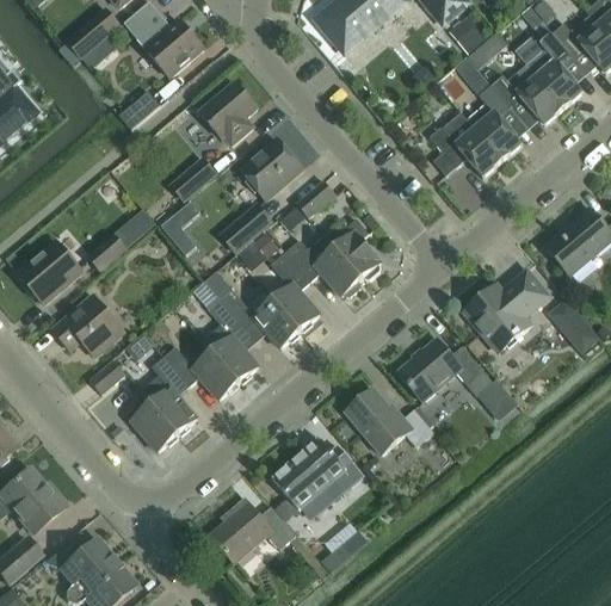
[(171,25),(149,0),(124,22),(170,76),(186,62),(204,48),(179,19),(171,25)]
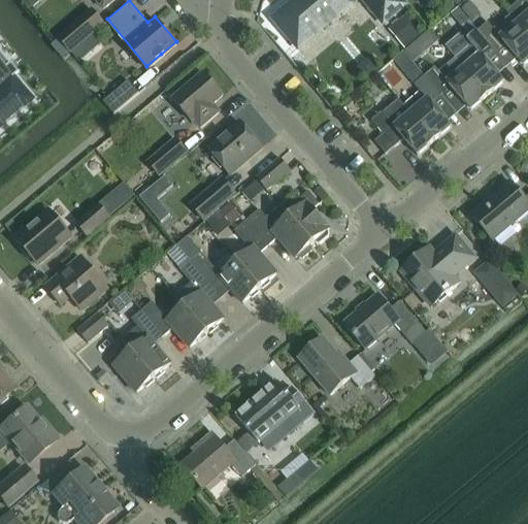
[(290,0),(272,15),(297,45),(352,0),(290,0)]
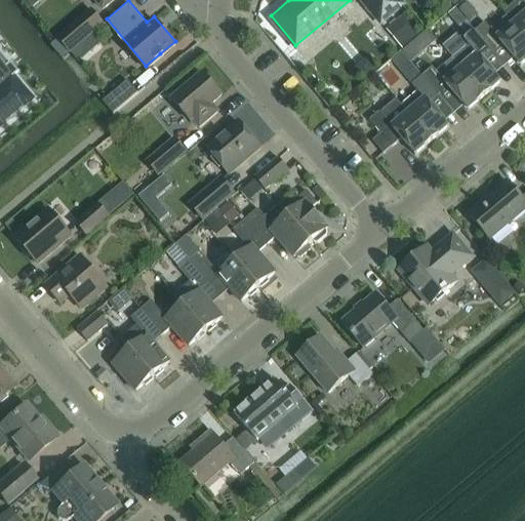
[(364,0),(381,19),(403,1),(402,0),(364,0)]
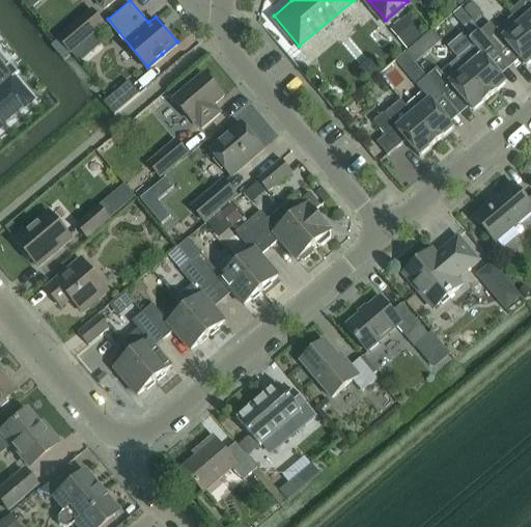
[(472,0),(463,7),(470,16),(479,7),(474,0),(472,0)]
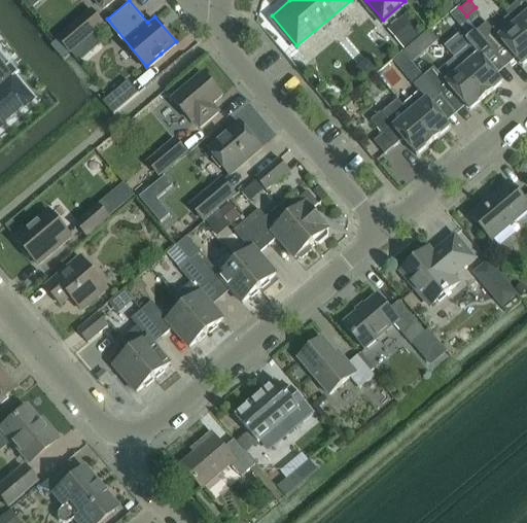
[(515,0),(504,9),(507,12),(507,11),(526,34),(526,0),(515,0)]
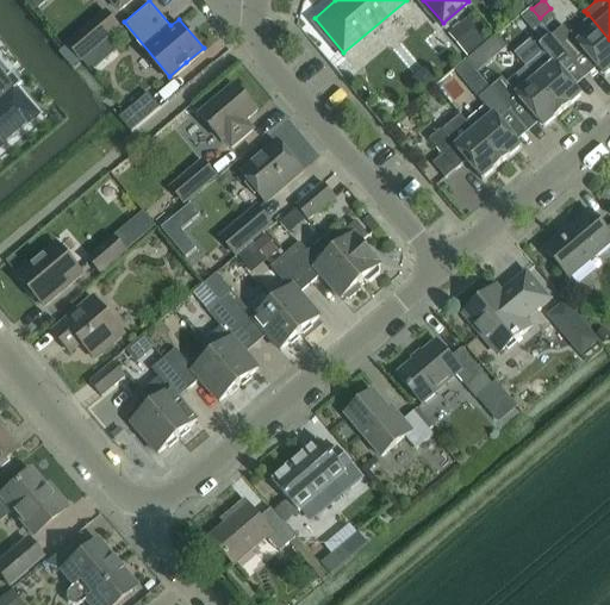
[(106,6),(66,39),(81,57),(122,24),(106,6)]
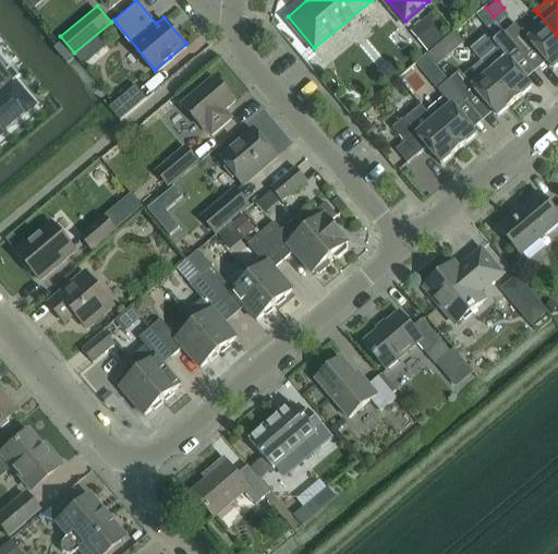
[(557,36),(537,12),(537,13),(521,26),(516,20),(505,29),(522,50),(532,41),(553,65),(557,61),(557,36)]
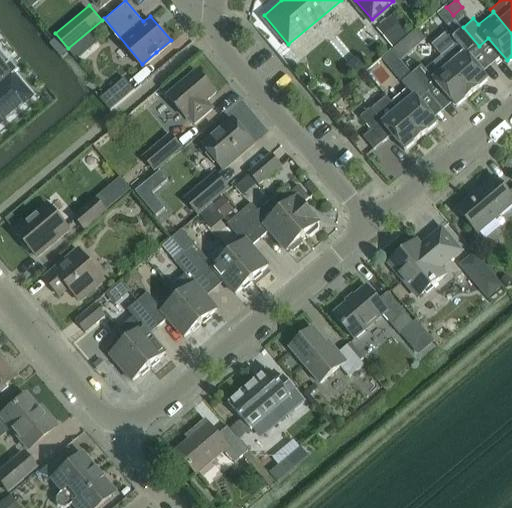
[(472,90),(489,76),(470,54),(479,46),(463,27),(453,35),(456,40),(441,53),(472,90)]
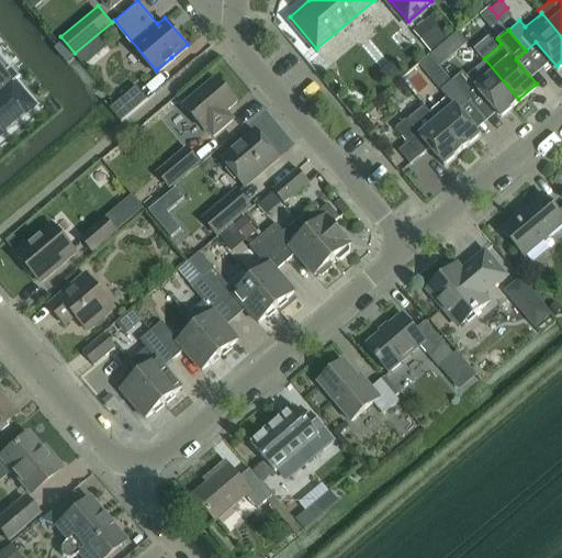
[(96,51),(108,42),(102,34),(89,43),(96,51)]
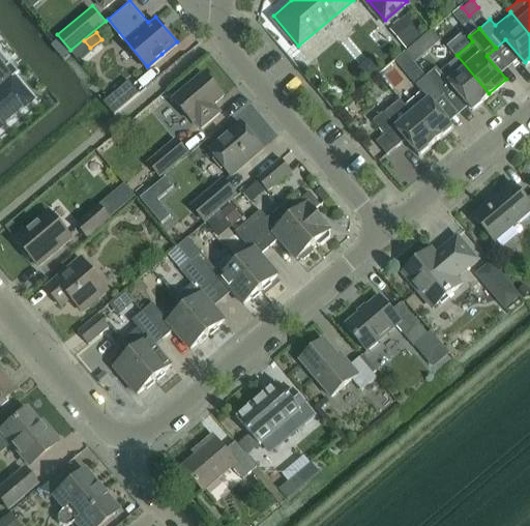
[(489,93),(457,55),(440,68),(436,63),(425,72),(443,92),(452,84),(472,108),(489,93)]
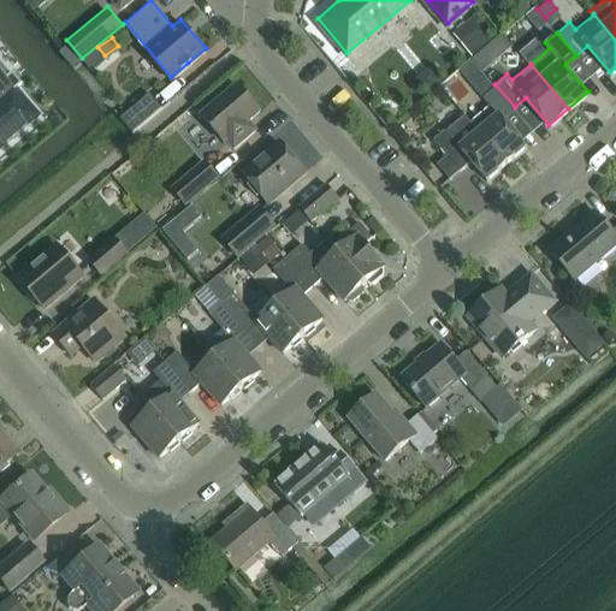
[(0,142),(36,112),(15,85),(19,81),(10,69),(5,73),(0,67),(0,142)]
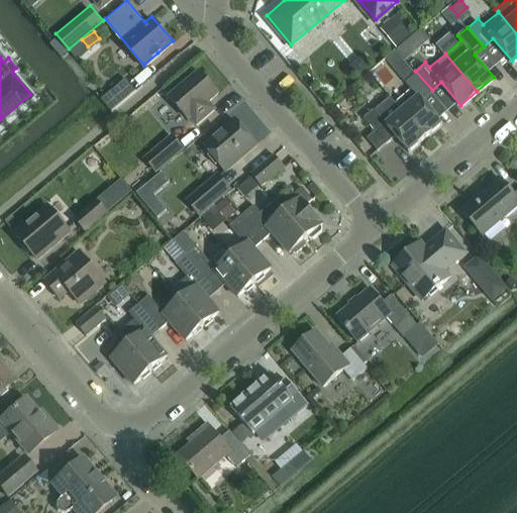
[(196,121),(214,107),(207,99),(217,91),(199,69),(170,94),(188,116),(190,114),(196,121)]
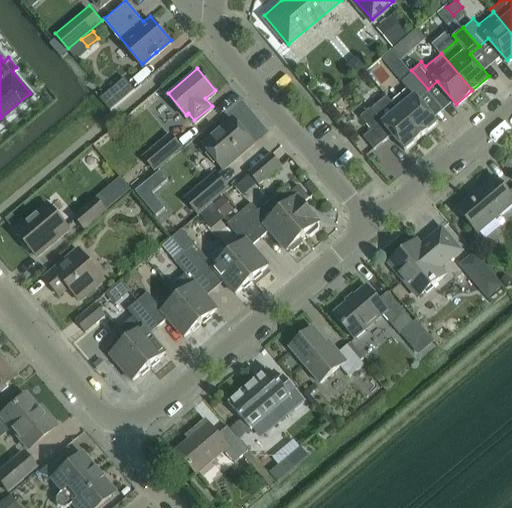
[(437,119),(418,97),(428,89),(411,70),(401,78),(407,85),(391,99),(397,107),(398,106),(421,133),(437,119)]
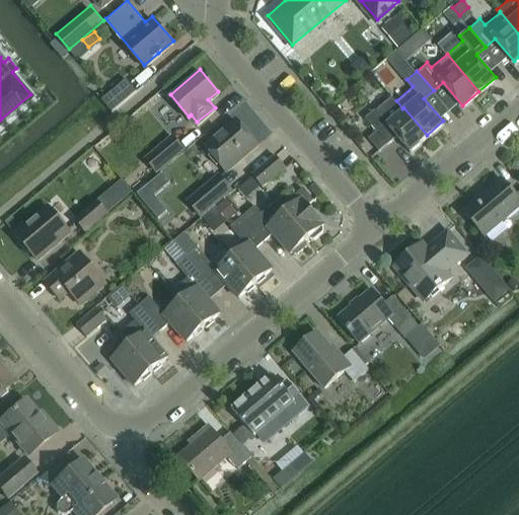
[(112,109),(136,88),(126,76),(101,96),(112,109)]
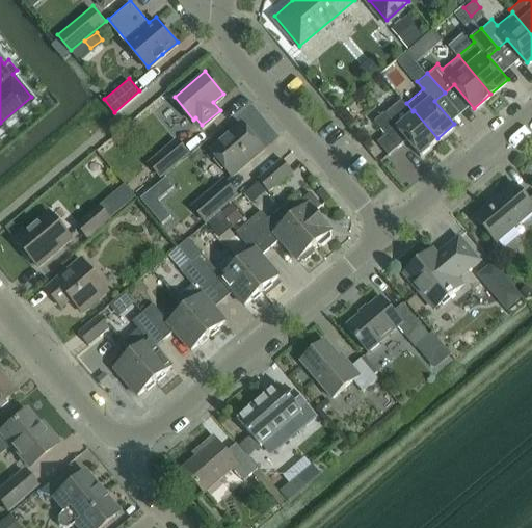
[(413,111),(406,103),(401,97),(386,110),(384,109),(374,117),(386,132),(377,138),(389,152),(406,137),(420,153),(437,138),(414,110),(413,111)]
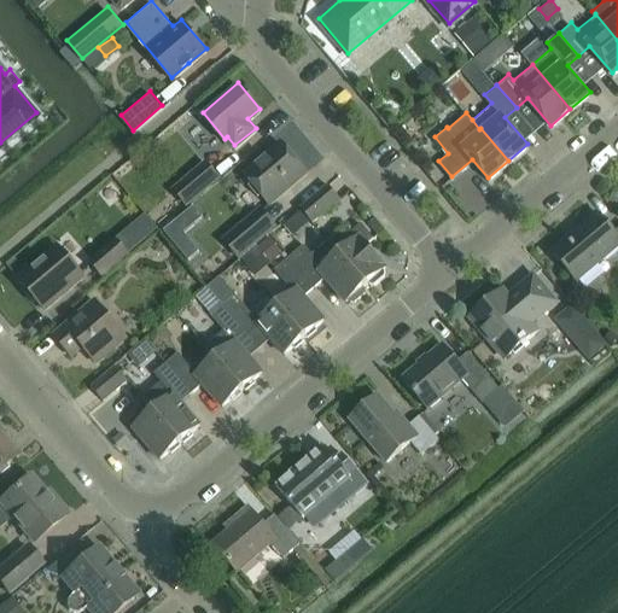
[(268,200),(287,185),(305,169),(280,140),(244,170),(268,200)]
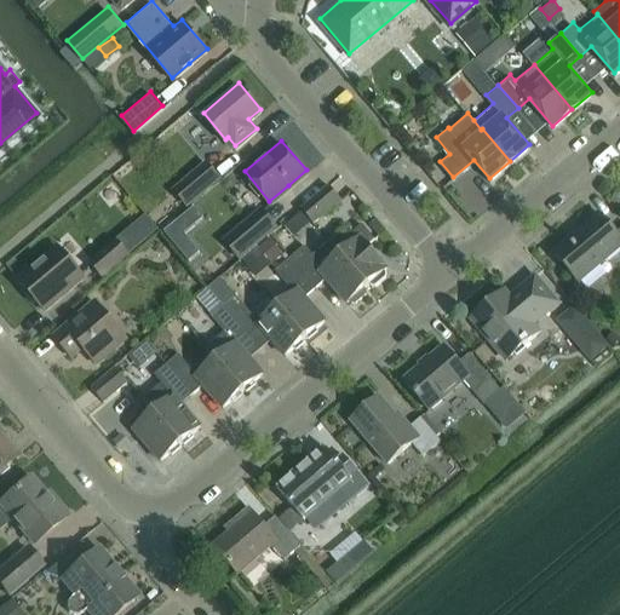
[(187,202),(218,176),(206,160),(173,187),(187,202)]
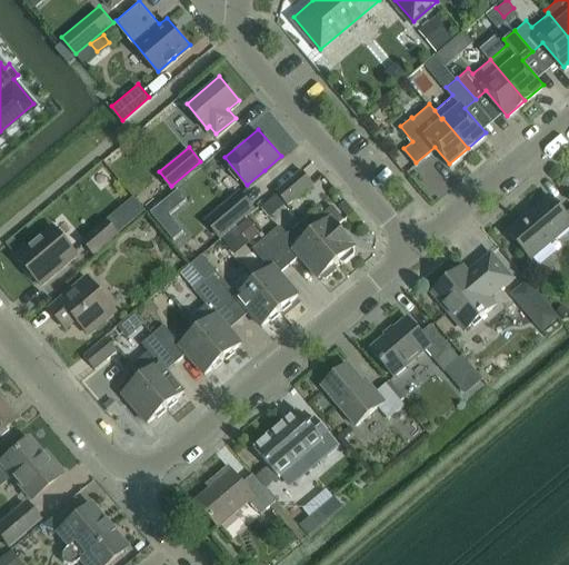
[(287,202),(312,180),(302,167),(276,189),(287,202)]
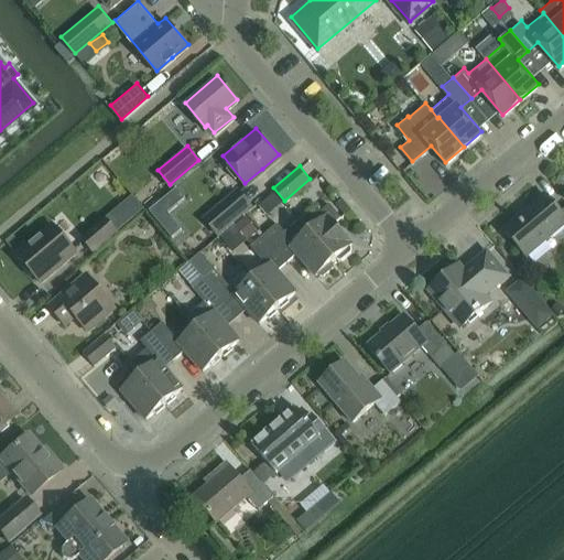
[(217,233),(251,204),(237,187),(204,216),(217,233)]
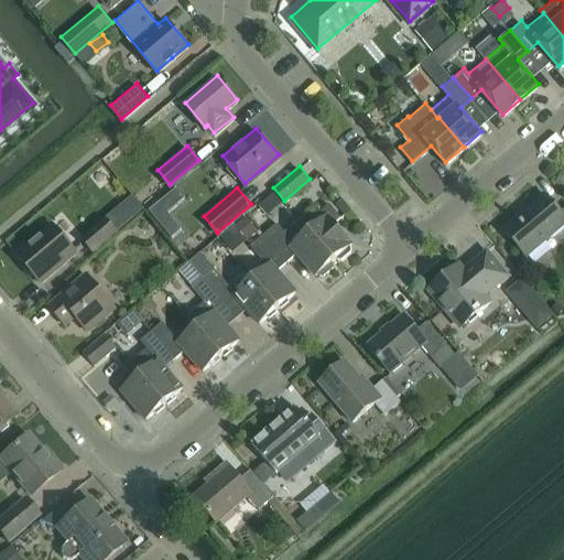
[(563,204),(560,208),(545,191),(529,205),(530,206),(519,214),(519,213),(502,226),(517,244),(524,252),(563,218),(563,204)]
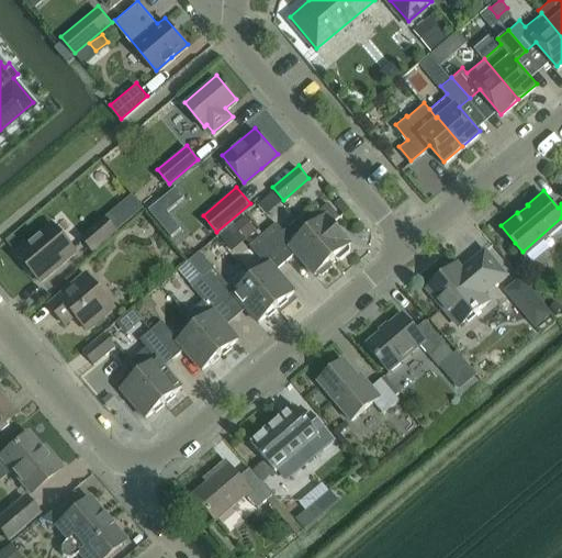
[(339,214),(328,200),(319,208),(317,204),(299,219),(333,257),(335,255),(336,256),(340,257),(349,248),(350,245),(348,243),(350,241),(333,220),(339,214)]
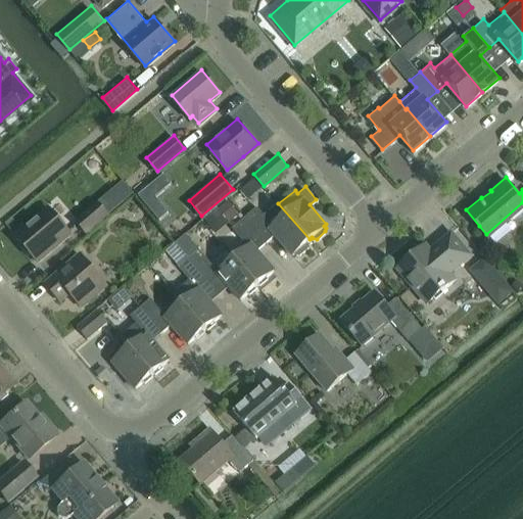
[(223,224),(238,210),(226,197),(210,210),(223,224)]
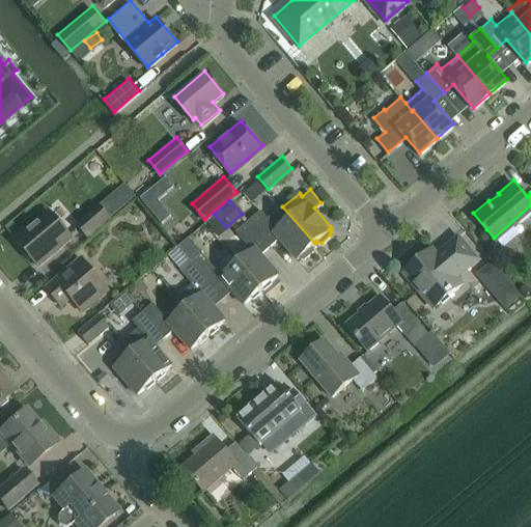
[(87,234),(110,216),(99,203),(77,222),(87,234)]
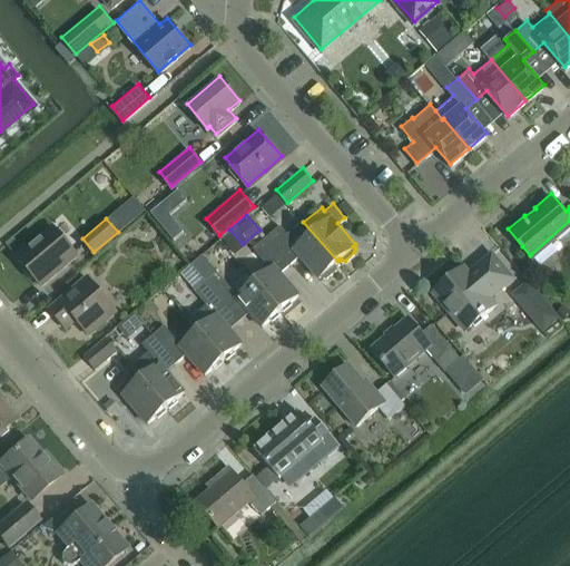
[(337,261),(303,222),(302,220),(287,232),(279,223),(266,234),(290,262),(300,254),(318,275),(321,273),(323,275),(326,276),(336,267),(336,264),(335,262),(337,261)]
